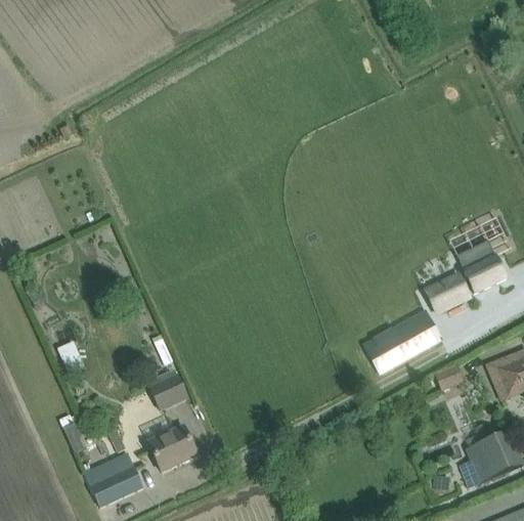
[(465,288),(470,286),(474,293),(506,277),(489,244),(476,250),(482,263),(464,272),(468,279),(462,281),(459,274),(425,291),(435,311),(468,295),(465,288)]
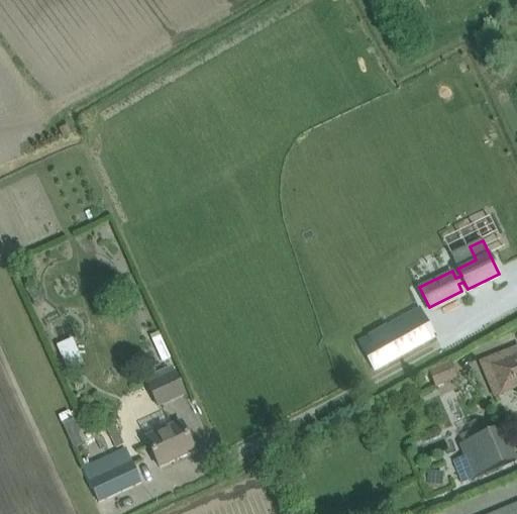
[(357,339),(374,369),(435,335),(419,306),(357,339)]
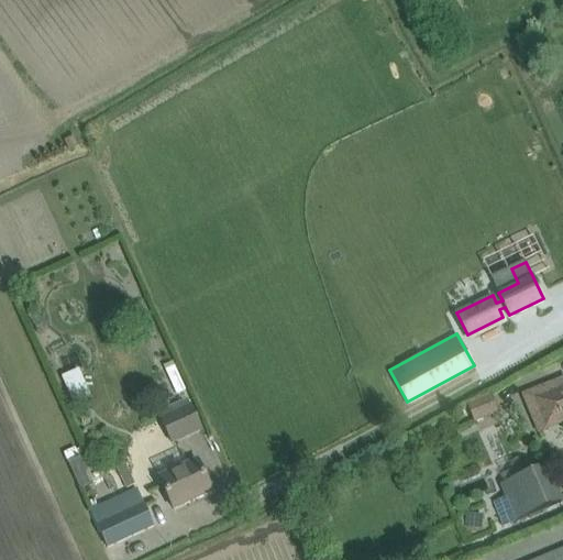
[(562,377),(523,394),(539,430),(562,419),(562,377)]
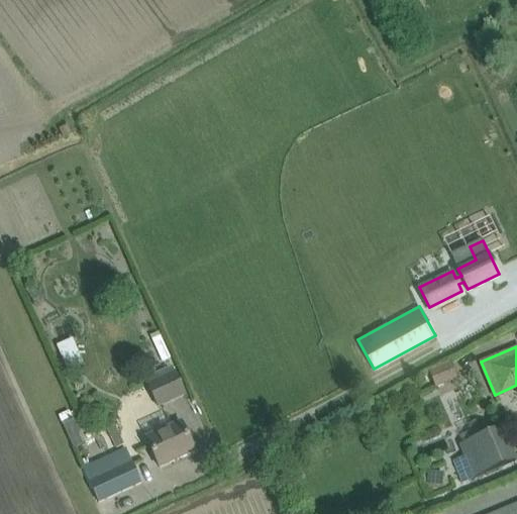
[(185,392),(172,364),(145,376),(158,404),(185,392)]
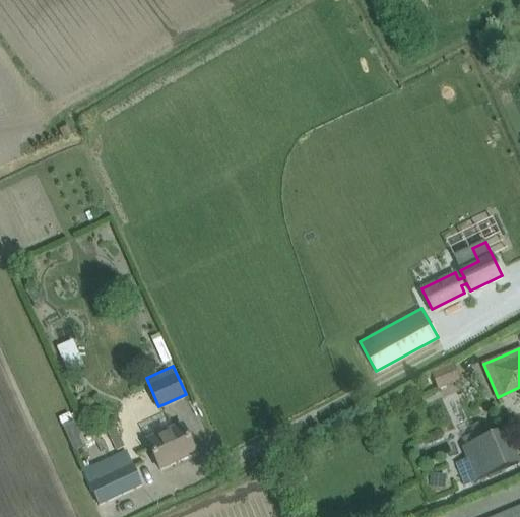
[(181,422),(146,438),(160,468),(195,452),(181,422)]
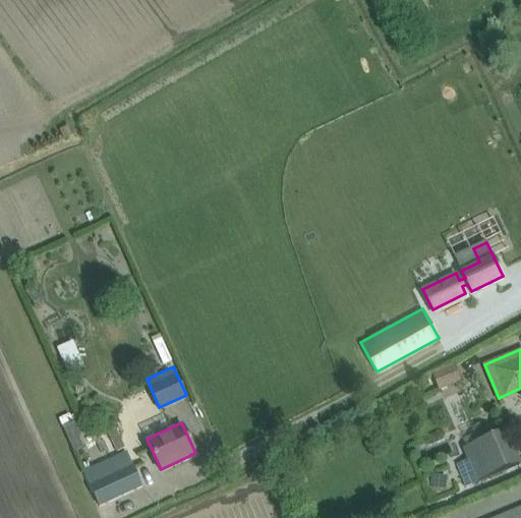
[(520,461),(520,460),(507,427),(462,446),(467,458),(455,463),(461,477),(473,473),(476,480),(520,461)]
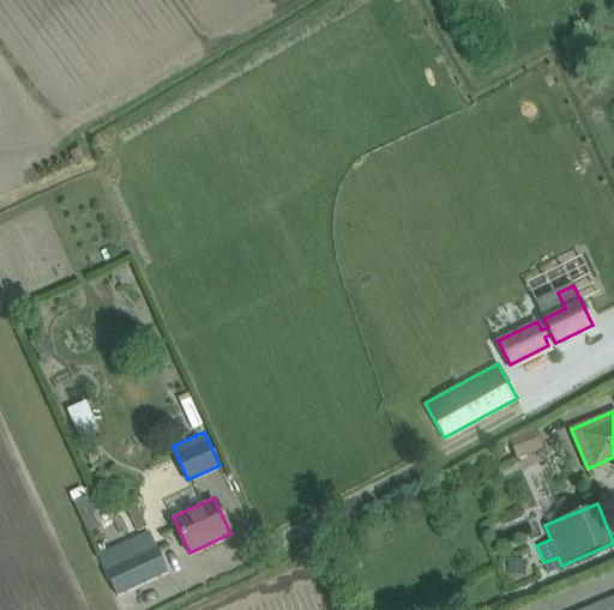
[(106,573),(116,595),(168,571),(158,549),(150,529),(97,554),(106,573)]
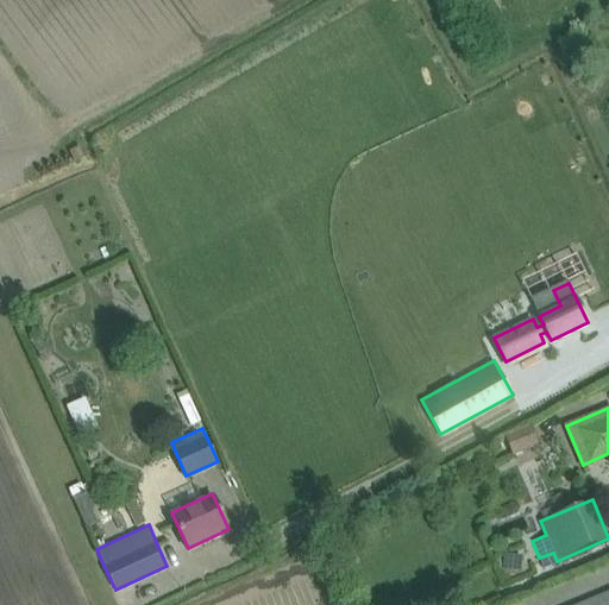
[(608,604),(608,590),(572,604),(608,604)]
